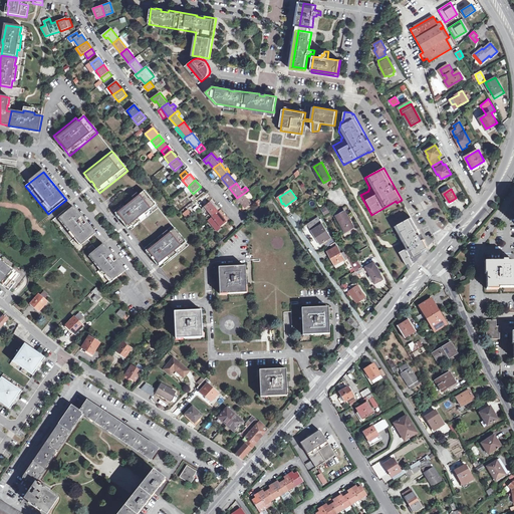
[(123,223),(131,231),(159,208),(145,191),(139,196),(137,193),(114,211),(120,219),(121,219),(124,222),(123,223)]
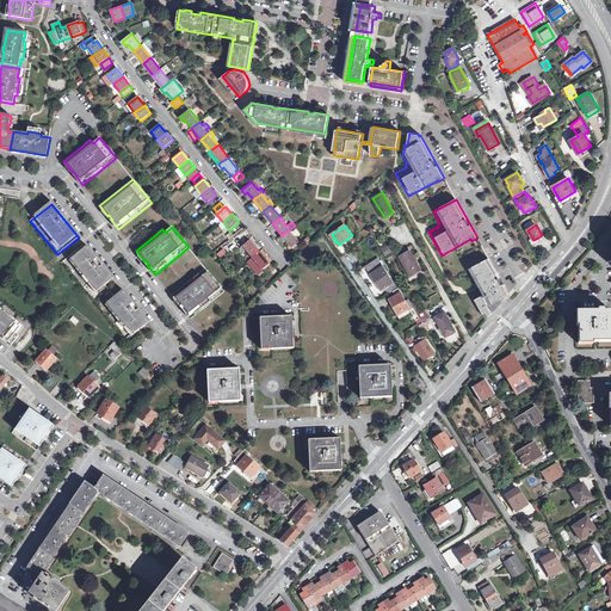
[(300,241),(290,229),(282,235),(281,238),(284,241),(285,240),(292,247),(300,241)]
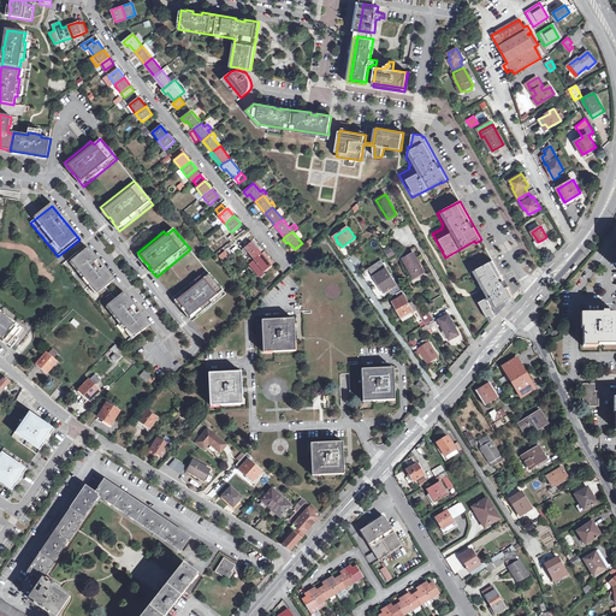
[(248,252),(254,260),(261,254),(252,242),(244,248),(243,250),(246,254),(248,252)]
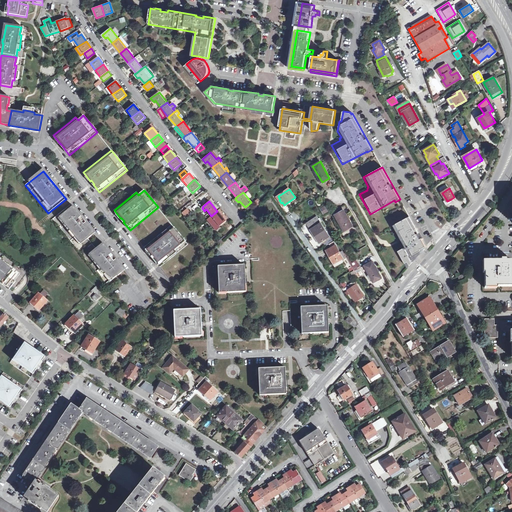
[(81,253),(87,248),(82,242),(93,233),(71,205),(53,219),(81,253)]
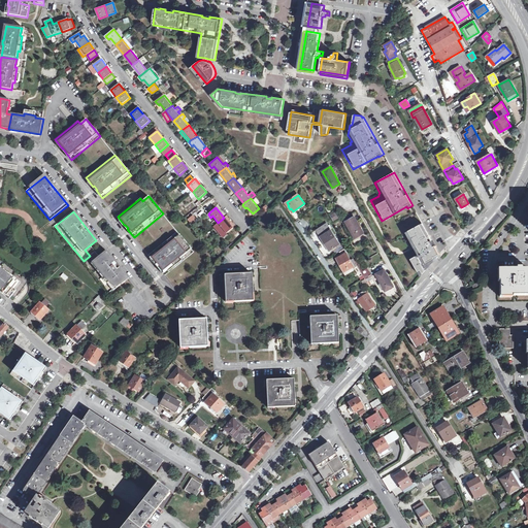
[(331,215),(335,221),(340,218),(336,211),(331,215)]
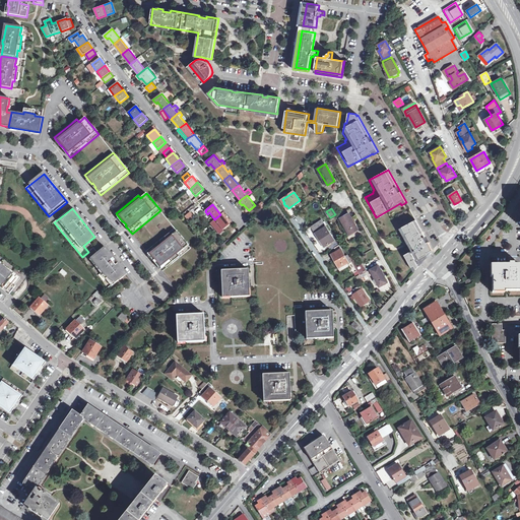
[(188,221),(193,217),(190,212),(184,215),(188,221)]
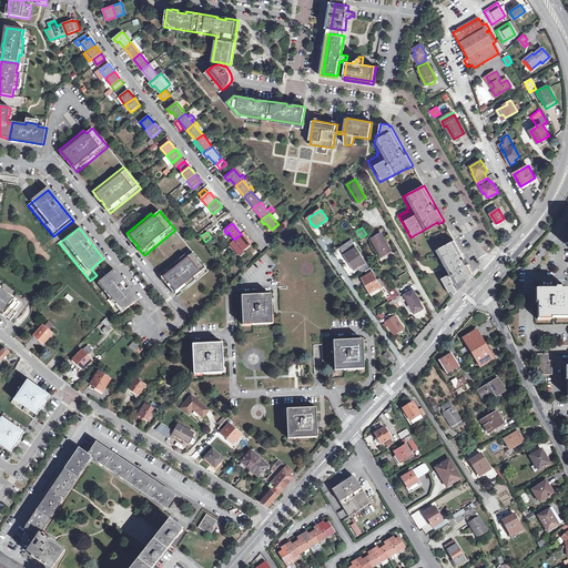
[(234,240),(230,243),(236,251),(241,247),(243,251),(251,245),(241,234),(234,240)]
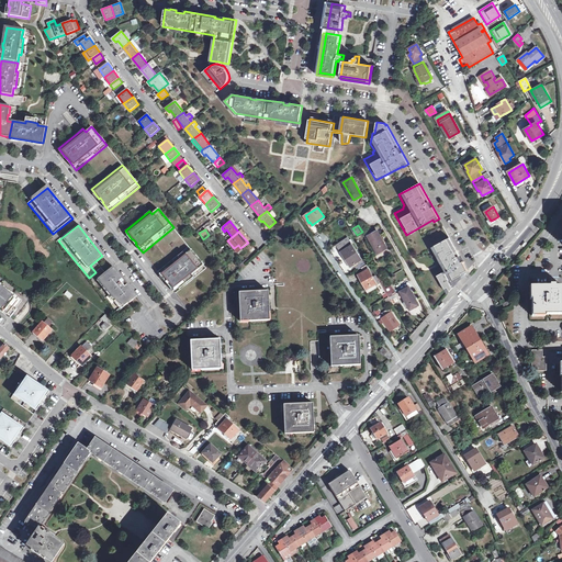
[(378,232),(369,236),(378,254),(388,248),(378,232)]
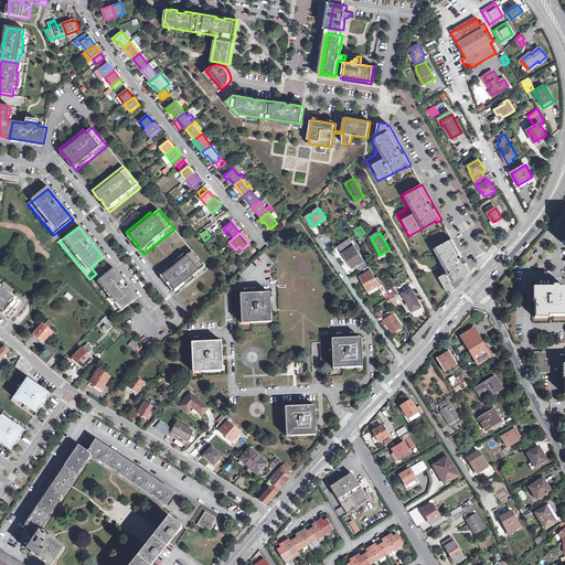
[(470,273),(452,238),(430,251),(440,267),(445,265),(448,272),(440,277),(450,295),(470,273)]
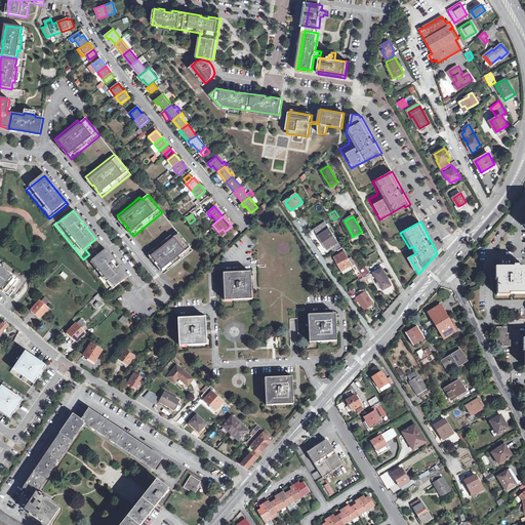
[(334,251),(338,249),(346,246),(341,239),(337,242),(329,230),(328,228),(325,223),(315,229),(319,235),(328,248),(331,246),(334,251)]
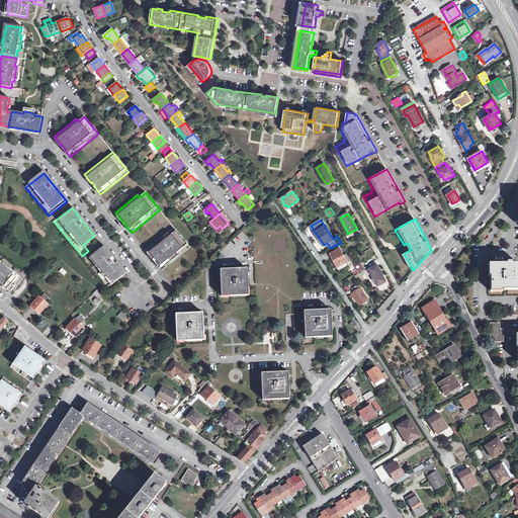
[(308,236),(315,232),(311,226),(305,231),(308,236)]
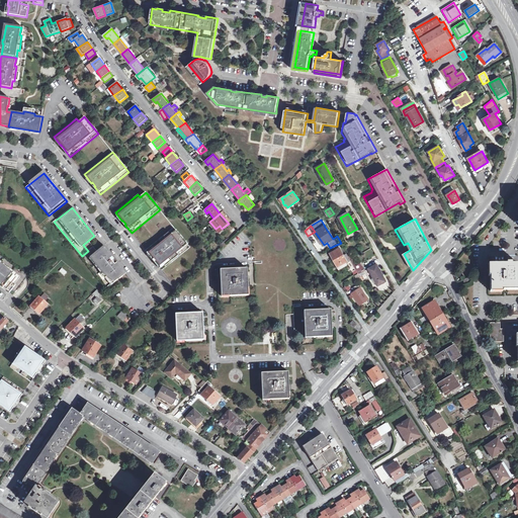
[(155,262),(162,270),(190,247),(174,227),(146,250),(153,258),(156,261),(155,262)]
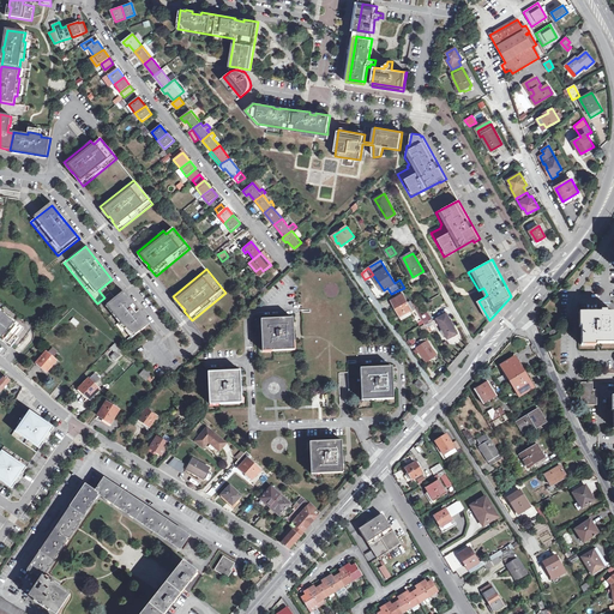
[(416,308),(404,288),(396,292),(399,298),(393,301),(402,315),(411,309),(414,314),(419,323),(422,320),(420,315),(416,308)]
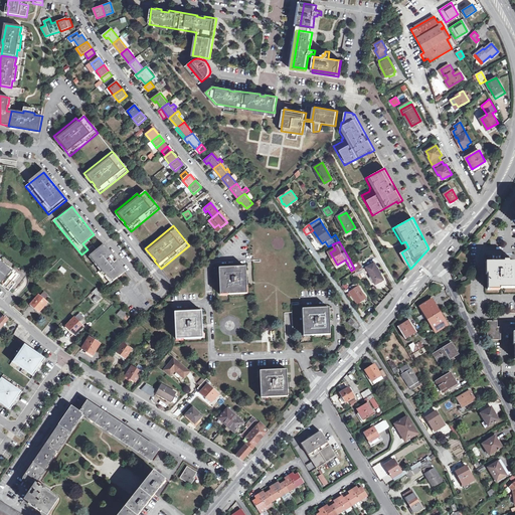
[(124,272),(104,246),(93,255),(88,249),(81,254),(107,286),(124,272)]
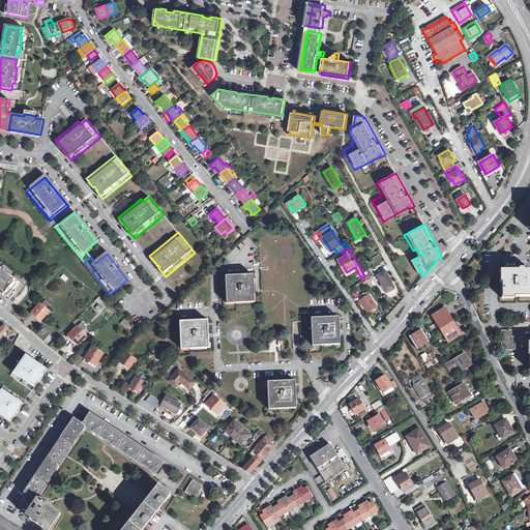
[(22,278),(0,261),(0,291),(9,299),(12,296),(16,298),(29,282),(23,277),(22,278)]
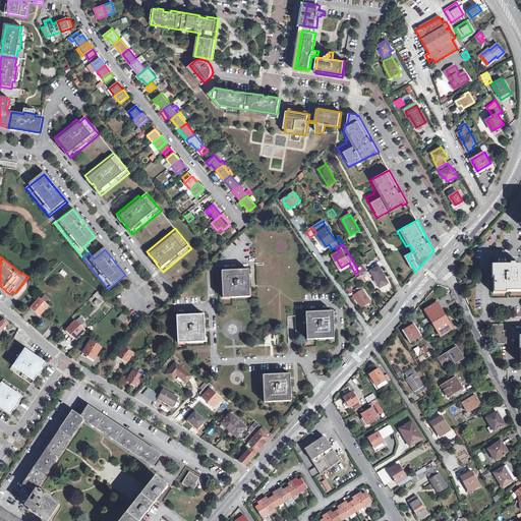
[(341,268),(343,272),(351,267),(349,263),(341,268)]
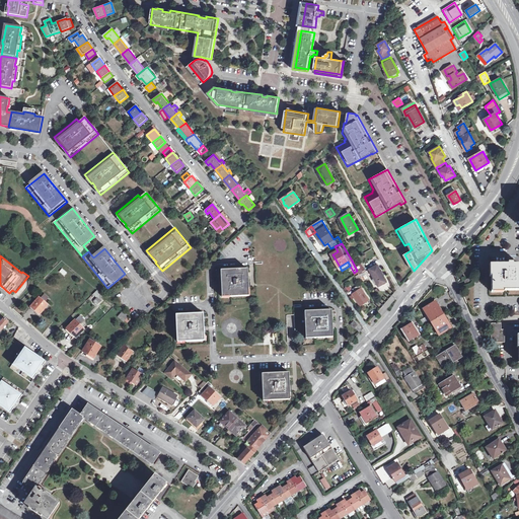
[(492,293),(504,292),(504,291),(518,290),(518,264),(514,265),(514,263),(508,263),(508,265),(490,265),(490,277),(492,277),(492,293)]
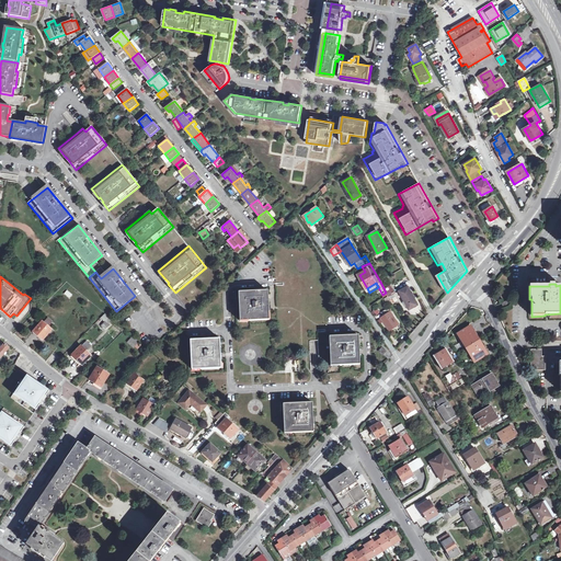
[(400,290),(410,309),(419,305),(409,286),(400,290)]
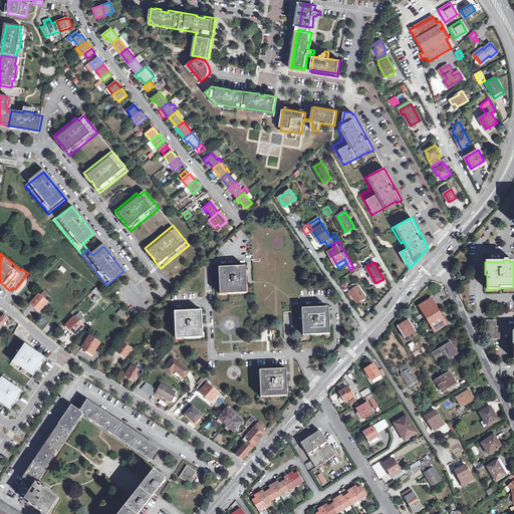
[(57,270),(64,275),(67,271),(61,266),(57,270)]
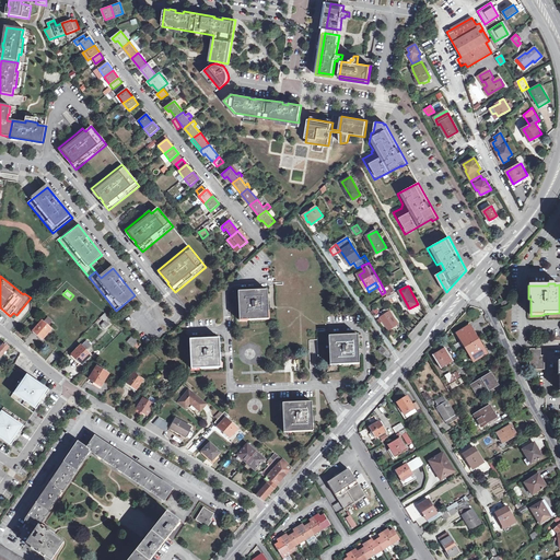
[(251,322),(268,321),(268,307),(269,307),(269,298),(267,298),(267,291),(241,293),(242,302),(240,302),(241,321),(249,319),(251,322)]
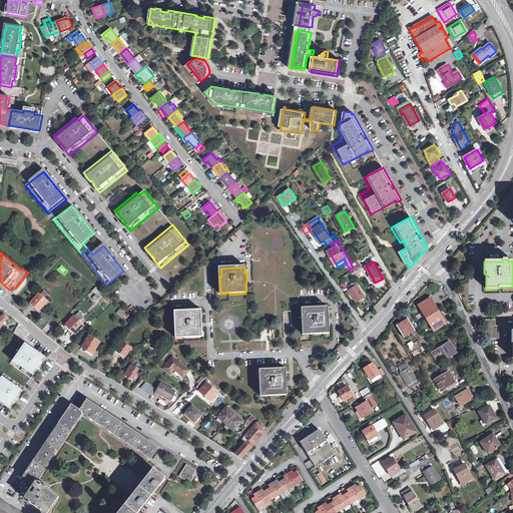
[(365,297),(355,282),(349,285),(352,289),(349,291),(357,302),(365,297)]
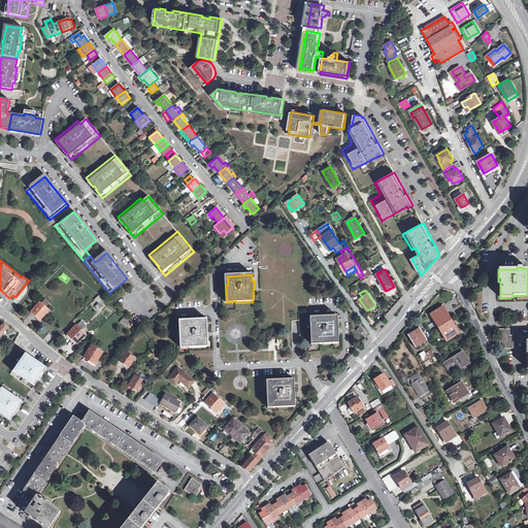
[(101,305),(106,300),(99,295),(95,299),(101,305)]
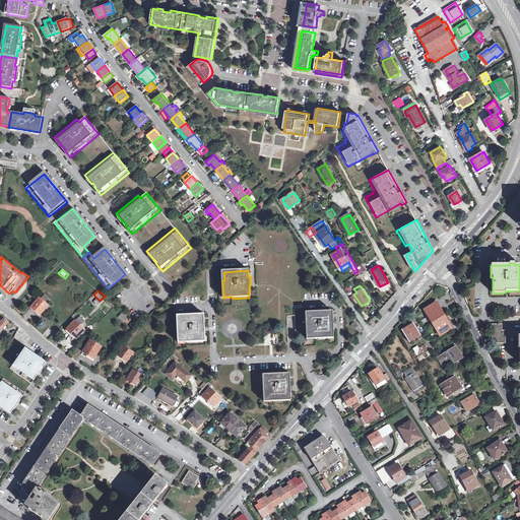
[(47,306),(45,304),(49,300),(45,297),(42,301),(39,299),(31,307),(40,315),(47,306)]
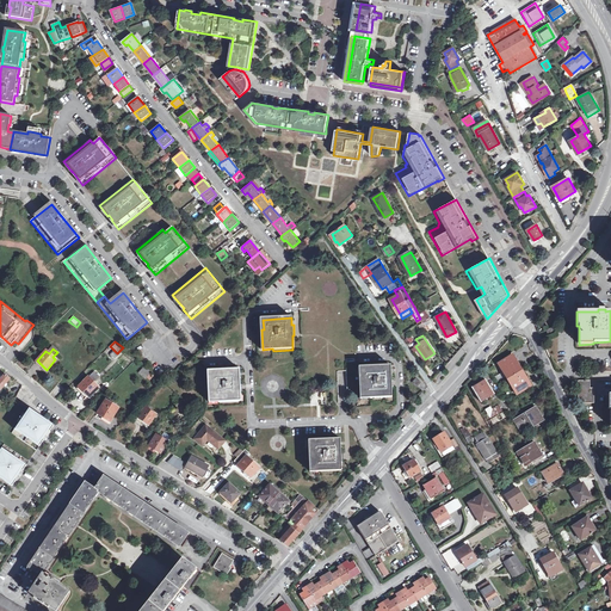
[(113,350),(109,356),(113,360),(118,355),(113,350)]
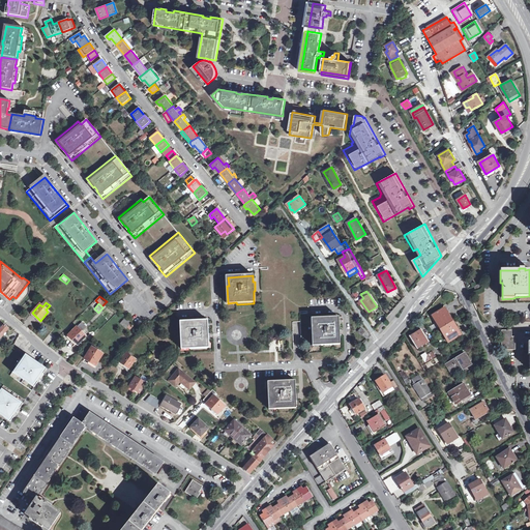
[(432,316),(441,329),(452,321),(444,307),(432,316)]
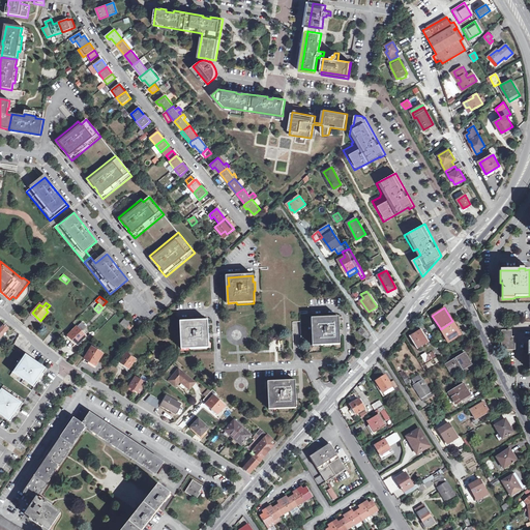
[(121,323),(126,328),(131,323),(125,318),(121,323)]
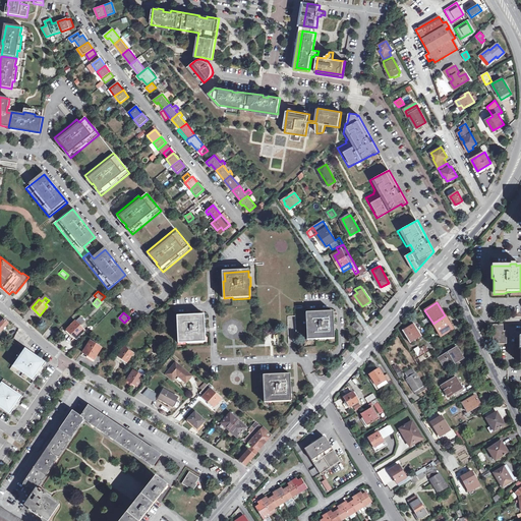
[(316,341),(333,340),(333,328),(335,328),(335,317),(332,317),(332,313),(308,314),(309,323),(307,324),(308,340),(316,339),(316,341)]
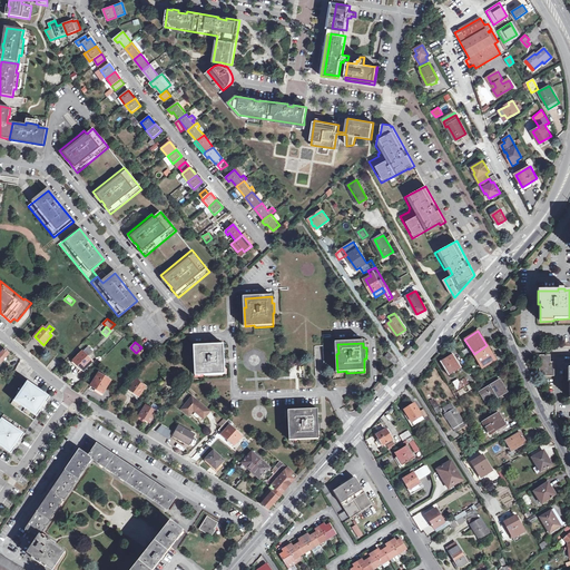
[(205,376),(224,375),(223,361),(225,361),(224,352),(223,352),(223,345),(196,347),(196,357),(195,357),(196,375),(205,375),(205,376)]
